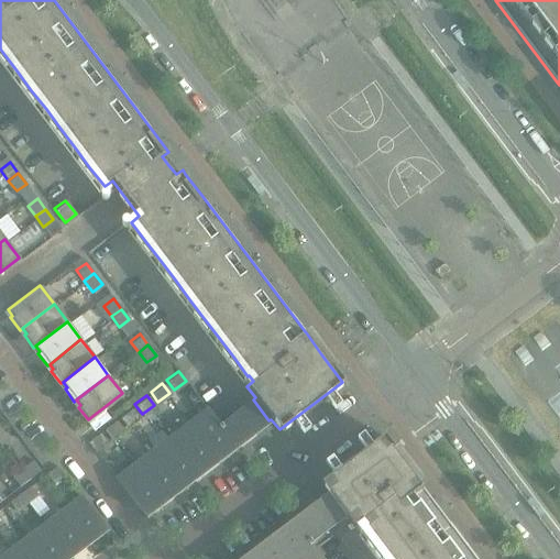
[(262,426),(268,420),(253,399),(245,405),(238,412),(220,424),(219,422),(218,423),(235,446),(262,426)]
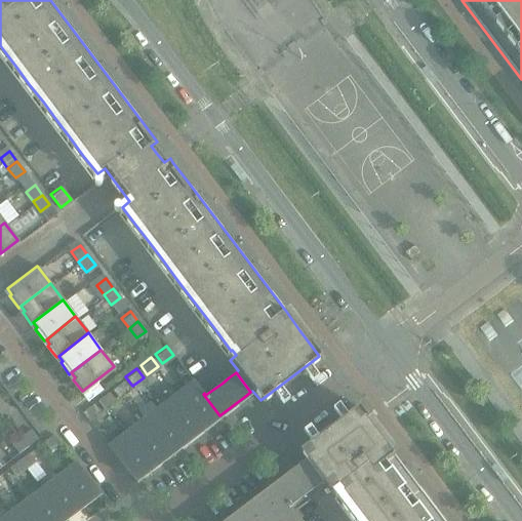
[(128,389),(121,379),(111,388),(117,397),(128,389)]
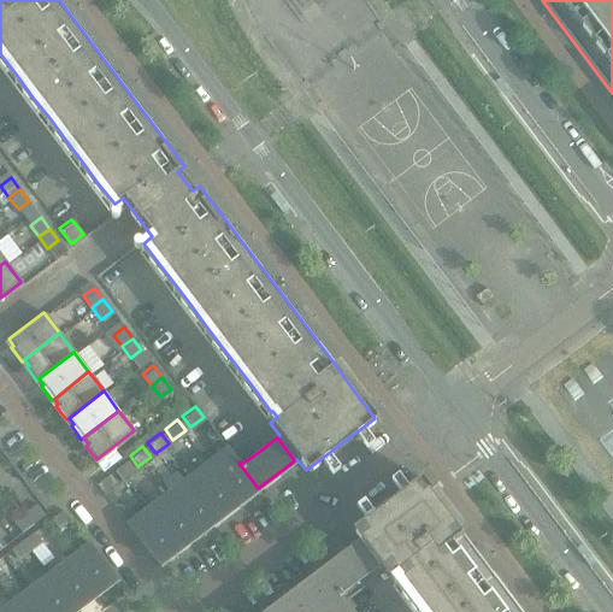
[(258,488),(239,463),(227,446),(225,447),(225,446),(205,463),(236,505),(258,488)]
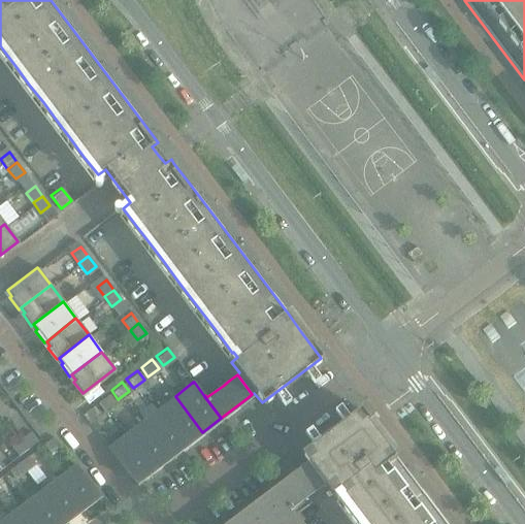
[(115,402),(107,393),(96,401),(103,411),(115,402)]
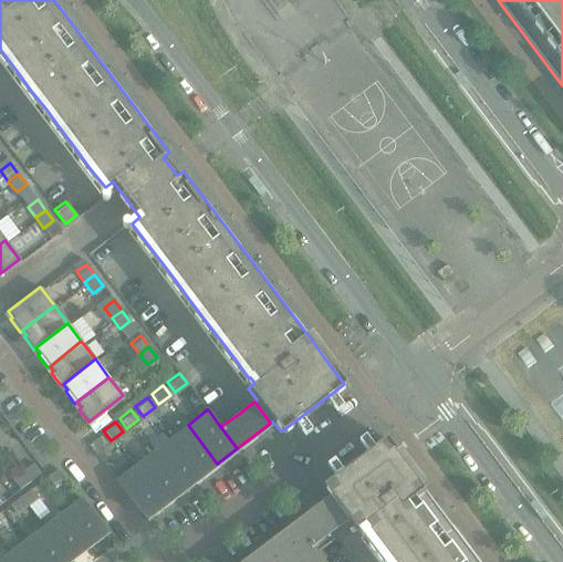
[(217,464),(188,425),(169,438),(199,477),(217,464)]
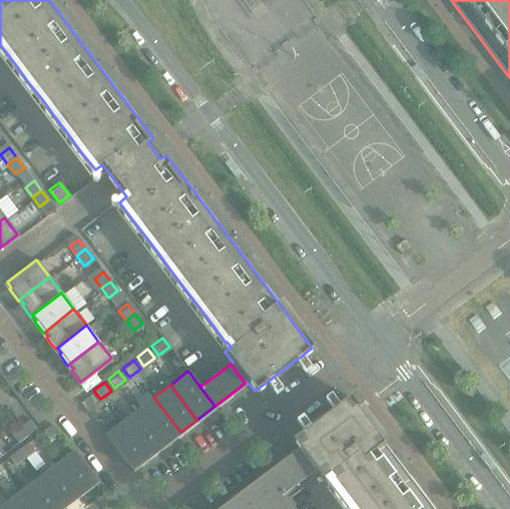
[(96,402),(89,393),(79,401),(85,410),(96,402)]
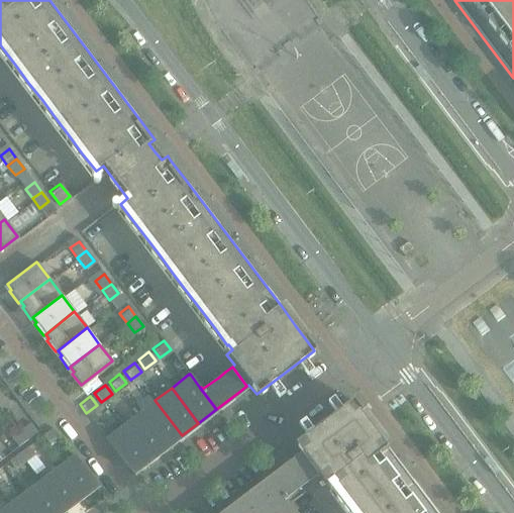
[(351,399),(293,442),(300,452),(298,453),(313,473),(315,472),(323,483),(329,478),(333,483),(332,484),(345,501),(353,512),(437,512),(386,445),(384,441),(376,431),(374,428),(371,424),(351,399)]
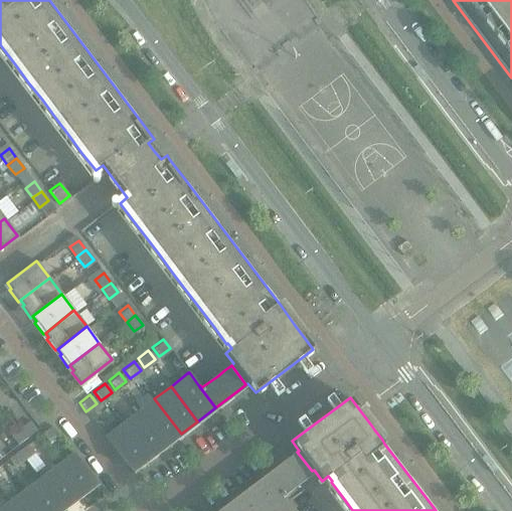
[(181,434),(154,398),(138,411),(165,446),(181,434)]
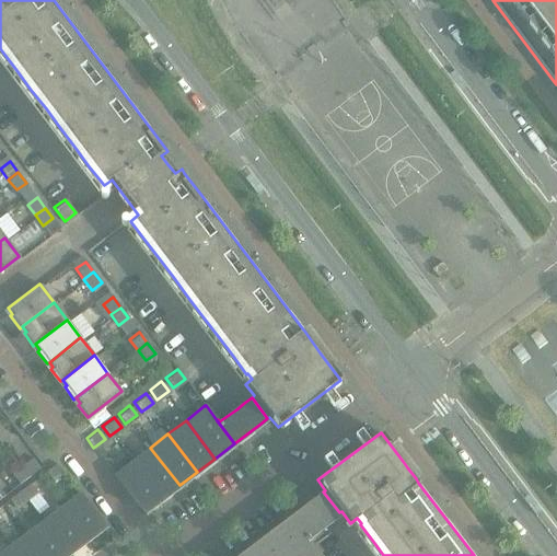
[(180,485),(150,448),(131,461),(161,499),(180,485)]
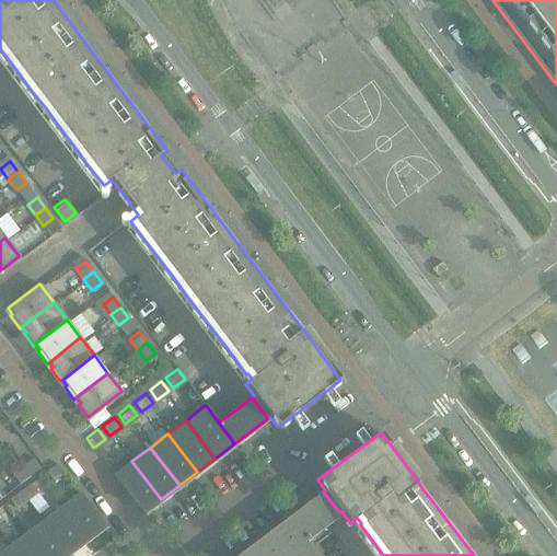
[(38,465),(31,455),(21,464),(28,473),(38,465)]
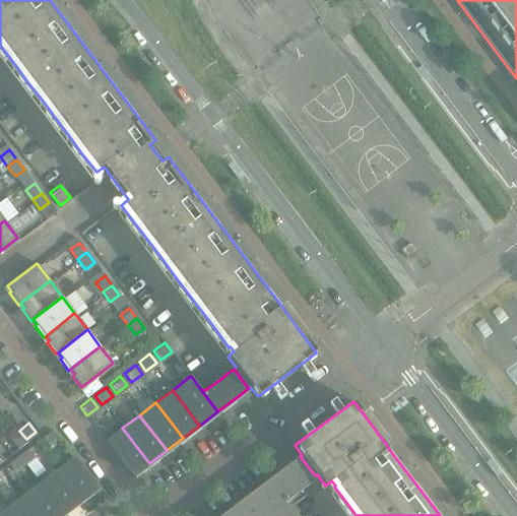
[(149,463),(122,428),(106,440),(107,440),(106,441),(133,475),(149,463)]
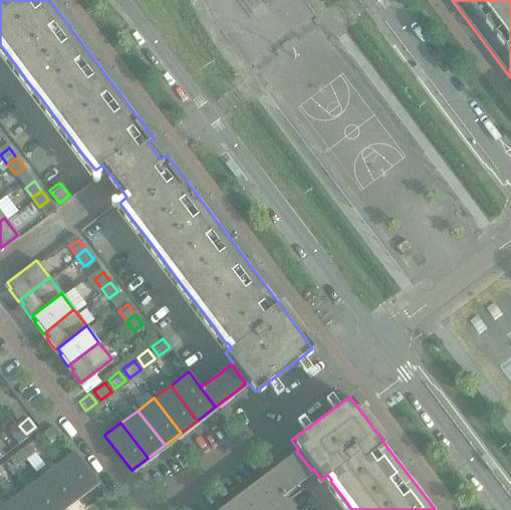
[(56,432),(50,424),(41,431),(47,439),(56,432)]
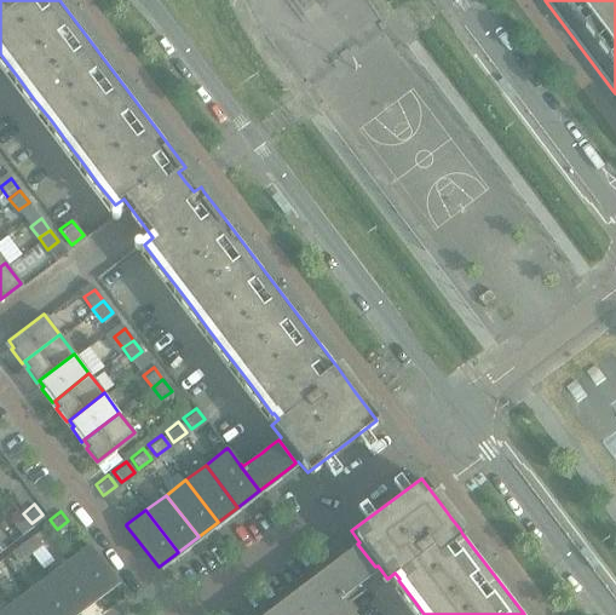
[(32,523),(23,513),(11,522),(19,533),(32,523)]
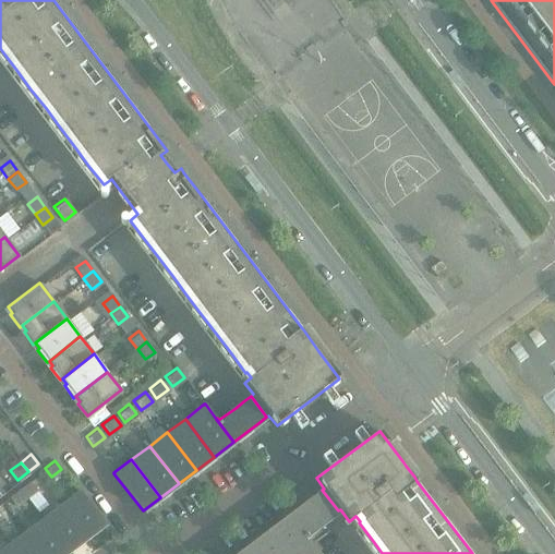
[(35,489),(28,480),(19,488),(25,496),(35,489)]
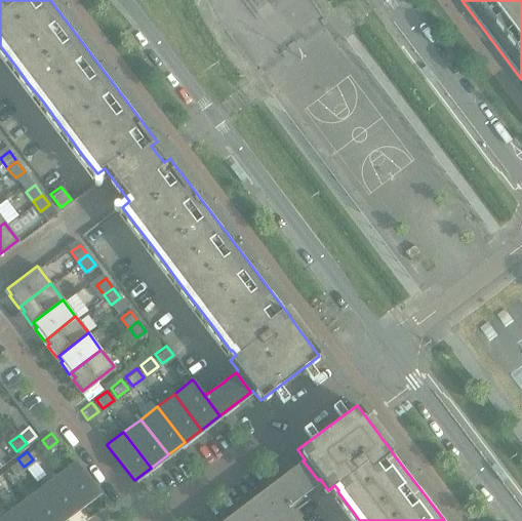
[(24,467),(17,458),(7,466),(14,474),(24,467)]
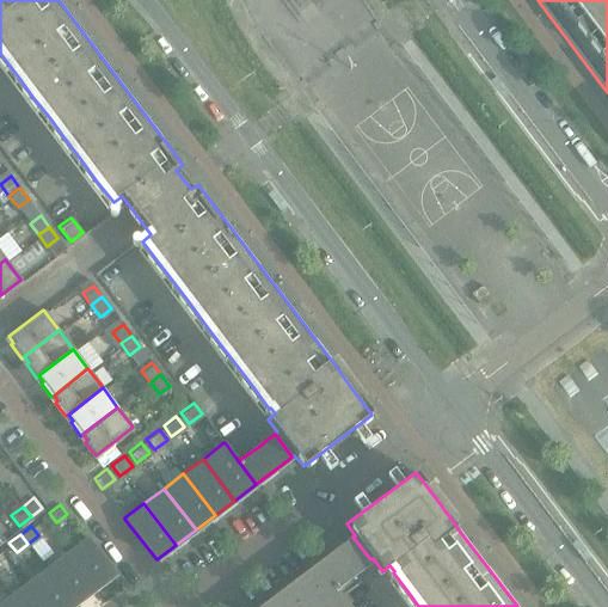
[(363,565),(370,559),(352,537),(345,543),(315,565),(335,590),(336,589),(337,588),(335,586),(363,565)]
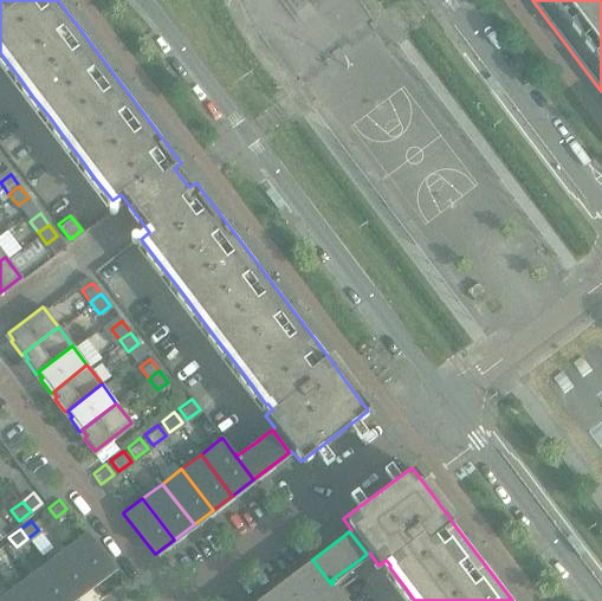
[(107,561),(88,535),(85,532),(84,532),(65,548),(92,583),(112,569),(107,561)]
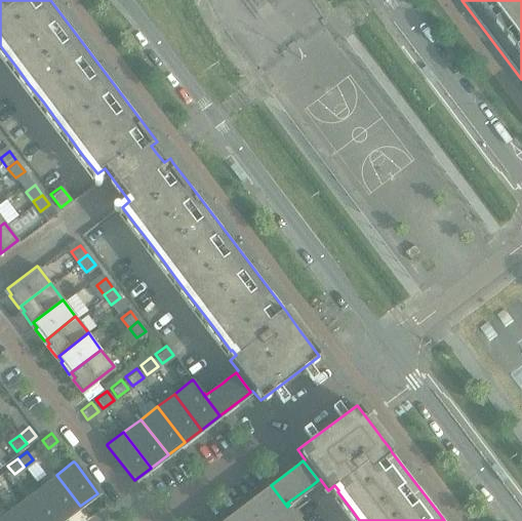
[(80,506),(56,475),(39,487),(63,519),(80,506)]
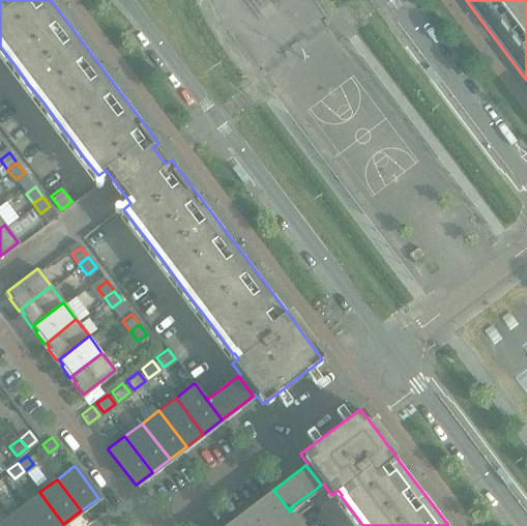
[(301,525),(291,510),(290,512),(273,490),(256,502),(273,525),(300,525),(301,525)]
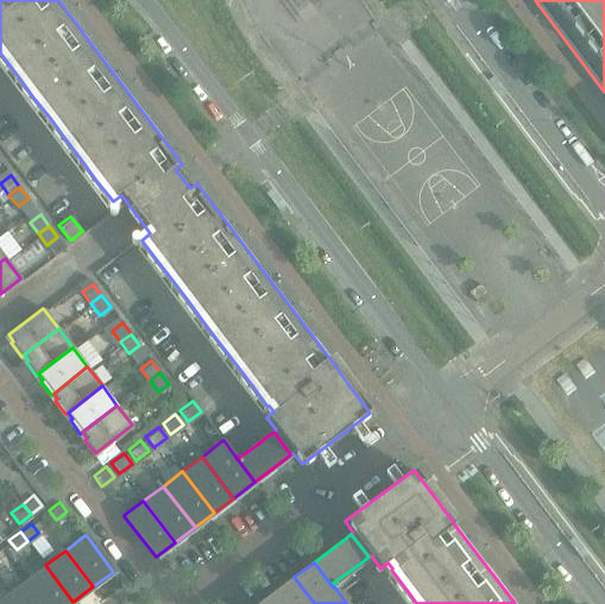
[(69,603),(73,602),(45,565),(26,579),(44,603),(69,603)]
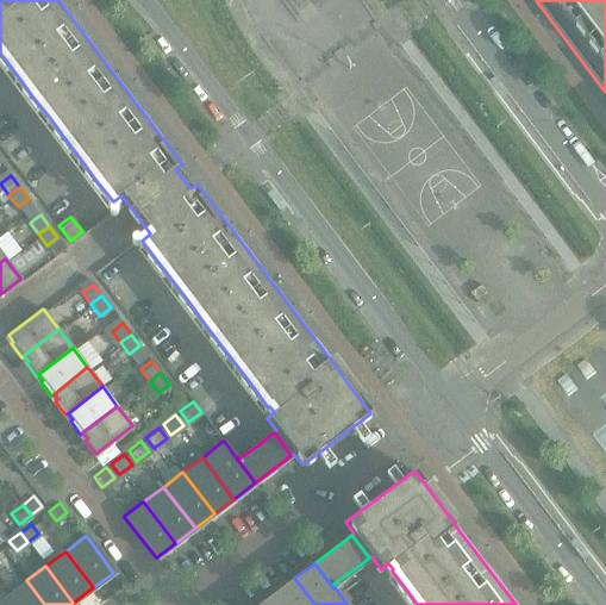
[(314,604),(294,578),(275,593),(283,604),(314,604)]
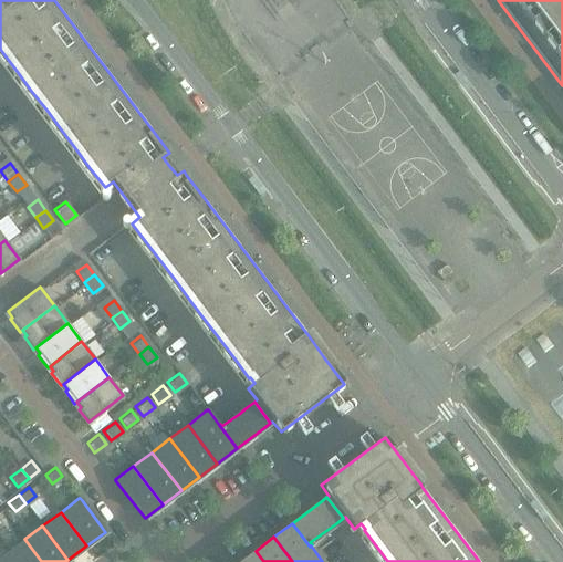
[(41,561),(24,539),(7,553),(12,561),(41,561)]
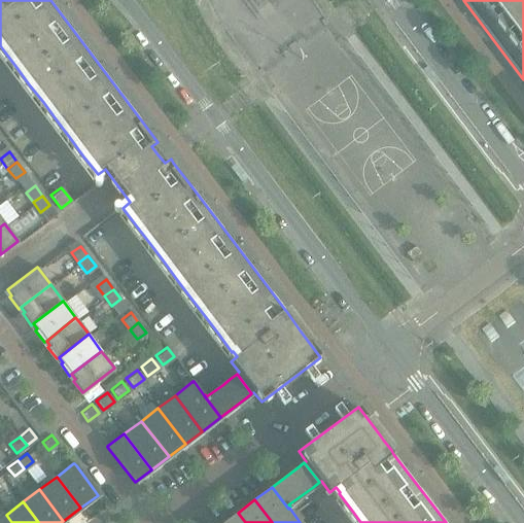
[(245,522),(238,513),(223,522),(245,522)]
